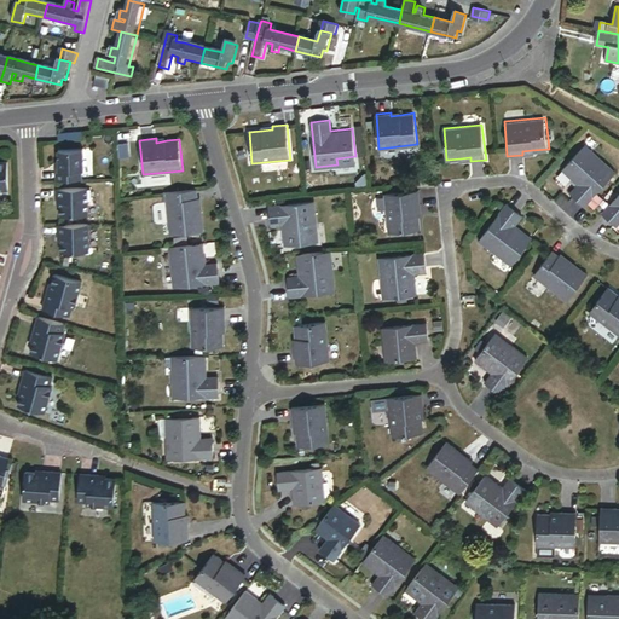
[(595,160),(599,156),(585,143),(582,148),(595,160)]
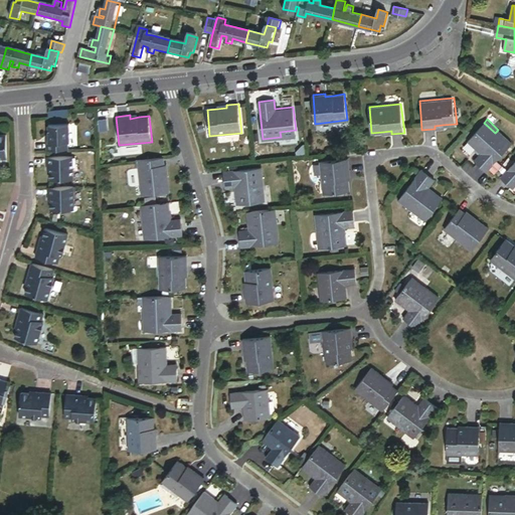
[(512,142),(498,130),(495,133),(484,123),(469,139),(481,151),(474,159),(486,171),(512,142)]
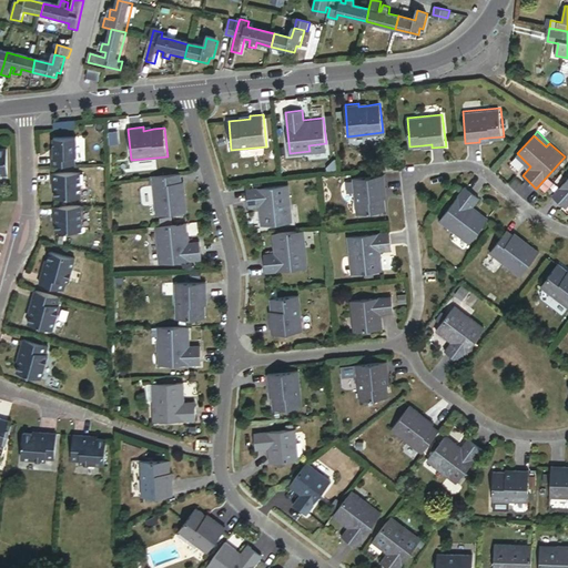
[(52,160),(53,168),(77,166),(77,159),(79,159),(78,139),(56,139),(56,150),(56,160),(52,160)]
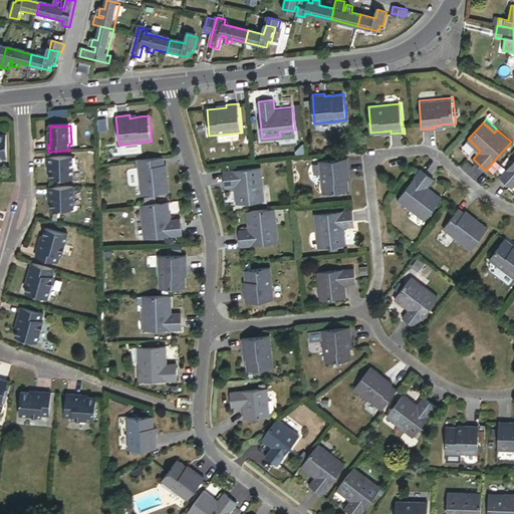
[(7,136),(0,136),(0,159),(8,159),(7,136)]
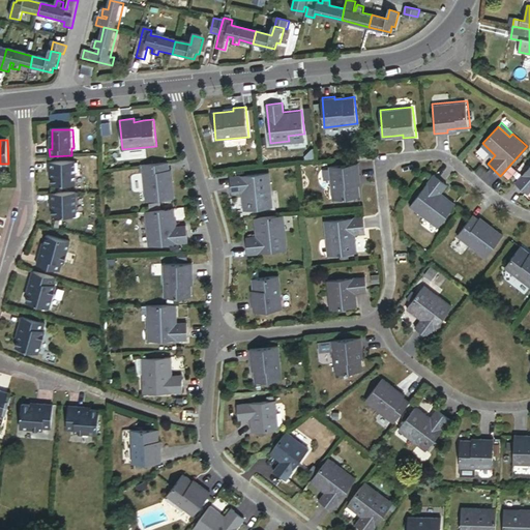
[(170,160),(143,164),(146,200),(176,197),(174,181),(172,181),(170,168),(170,160)]
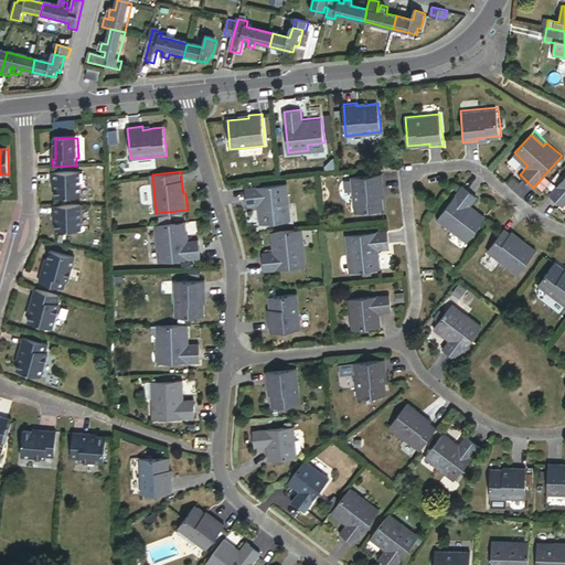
[(384,209),(383,195),(382,187),(385,187),(383,172),(351,177),(355,212),(384,209)]
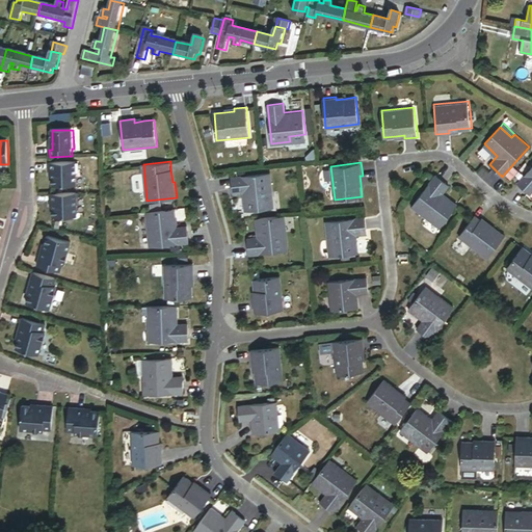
[(52,173),(53,179),(53,188),(76,188),(76,163),(50,164),(50,173),(52,173)]
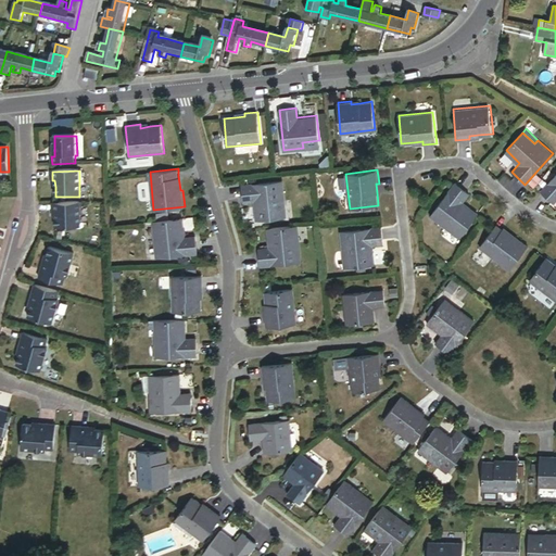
[(555,174),(543,189),(555,201),(555,200),(555,174)]
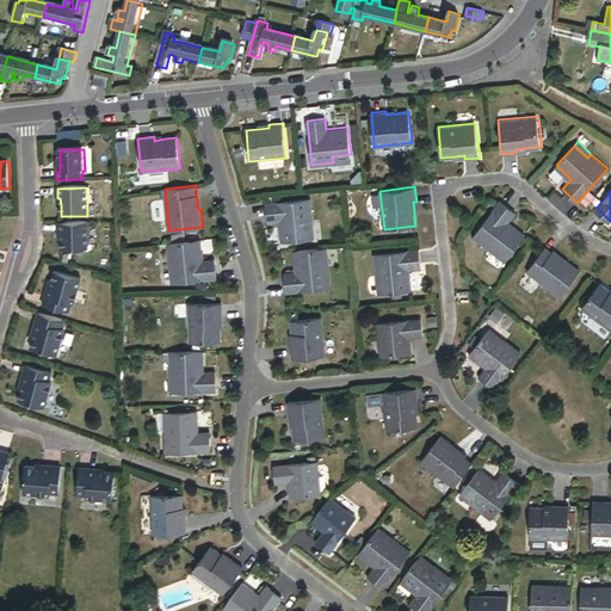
[(282,241),(310,238),(308,220),(313,220),(310,198),(265,203),(267,222),(278,221),(282,241)]
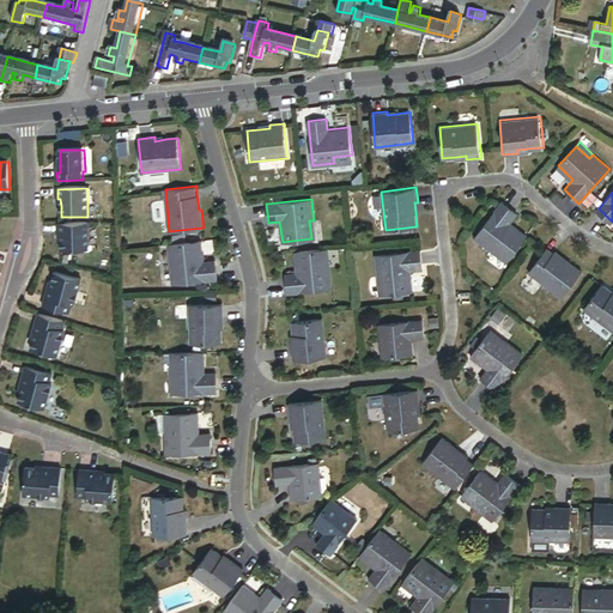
[(474,237),(492,250),(496,247),(510,258),(527,235),(510,222),(517,213),(503,201),(474,237)]
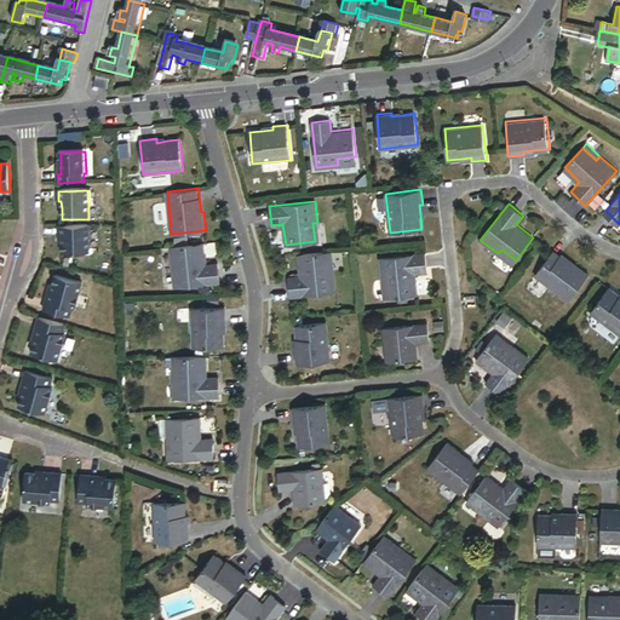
[(90,227),(58,228),(58,237),(62,237),(62,245),(62,256),(90,256),(90,227)]
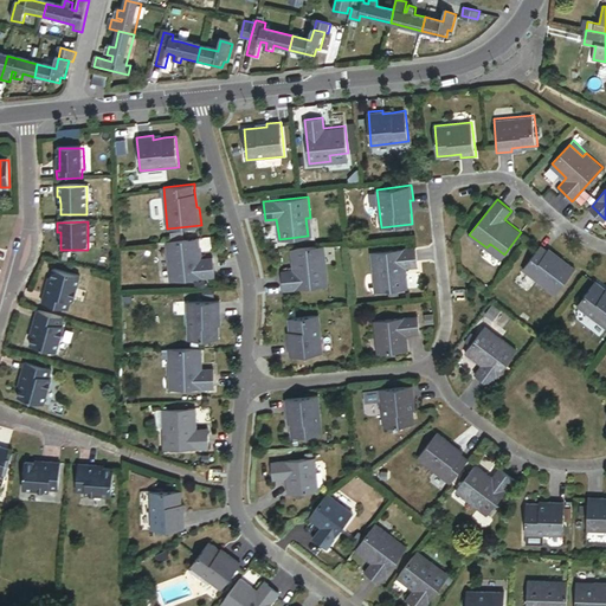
[(201,258),(199,237),(173,240),(174,257),(168,257),(171,282),(217,277),(216,257),(201,258)]
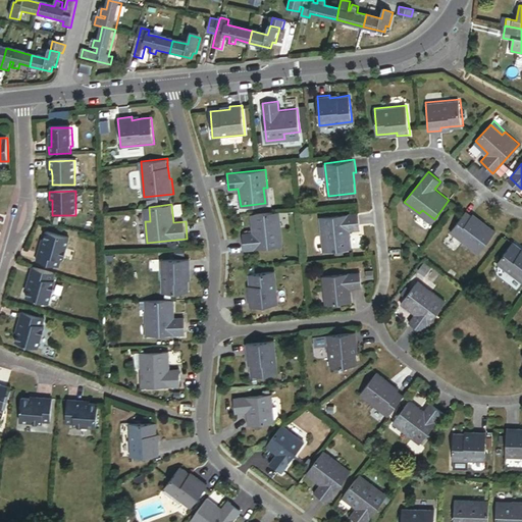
[(422,210),(419,213),(431,223),(434,219),(422,210)]
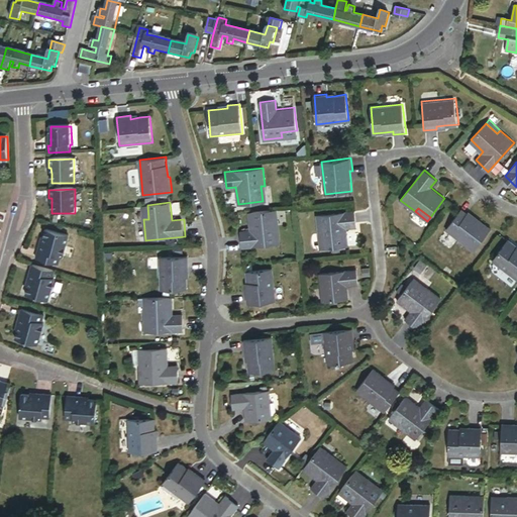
[(276,225),(274,209),(248,212),(251,229),(240,230),(242,246),(282,243),(280,224),(276,225)]
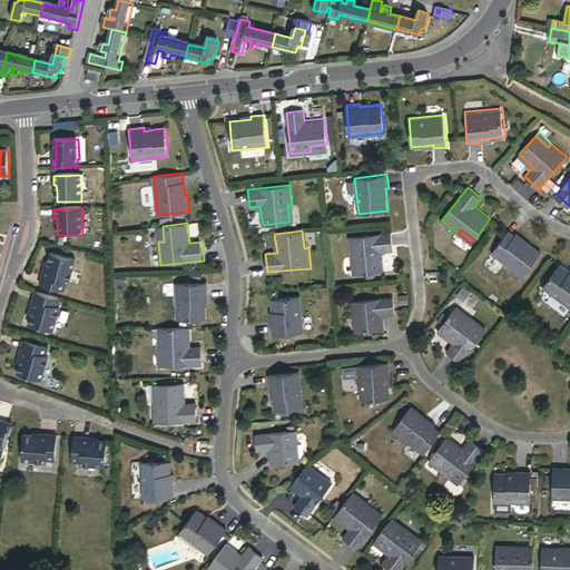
[(542,253),(529,242),(527,245),(517,236),(509,231),(492,253),(523,277),(542,253)]
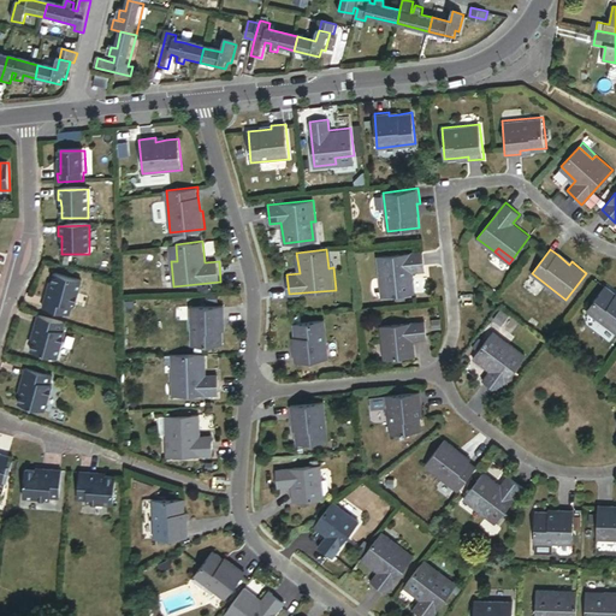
[(378,255),(380,277),(385,277),(388,295),(398,294),(407,294),(418,292),(415,271),(426,268),(424,250),(378,255)]
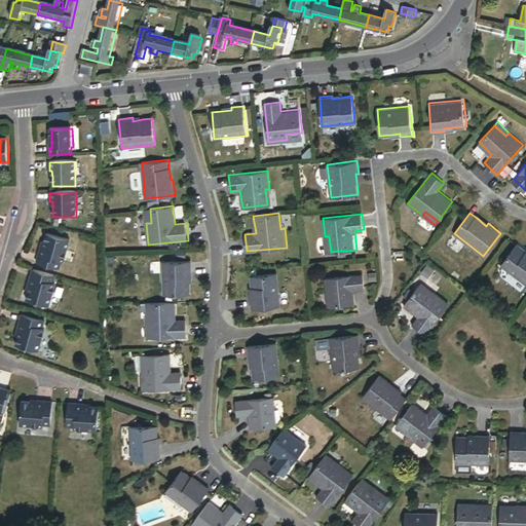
[(486,226),(488,223),(479,216),(477,218),(486,226)]
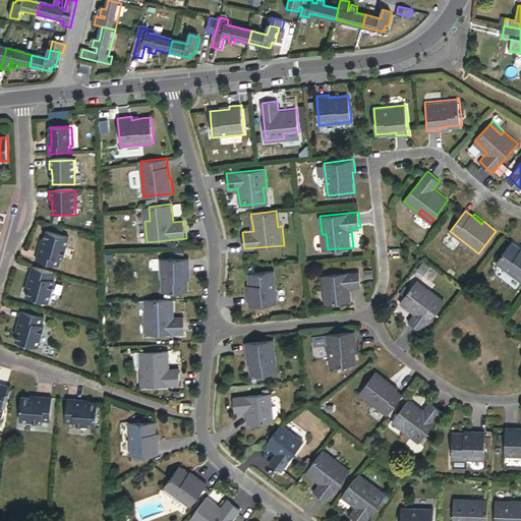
[(48,233),(45,240),(48,241),(46,247),(44,246),(41,245),(37,261),(59,268),(61,261),(64,262),(70,239),(48,233)]
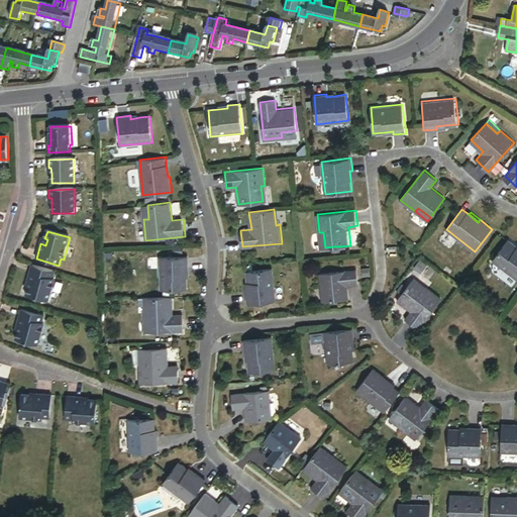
[(516,245),(516,246),(508,239),(492,261),(516,279),(516,245)]
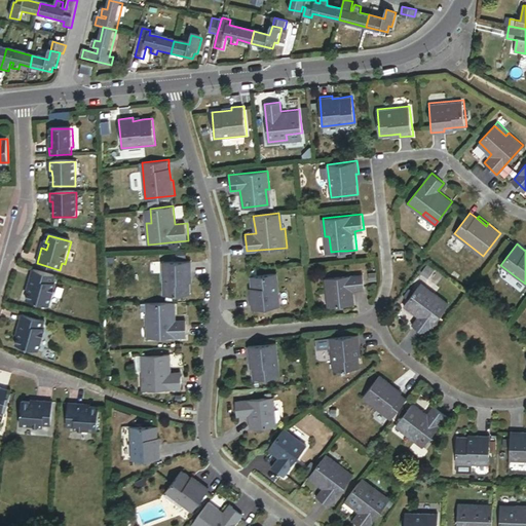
[(189,293),(188,282),(188,272),(191,272),(191,260),(162,261),(163,294),(189,293)]
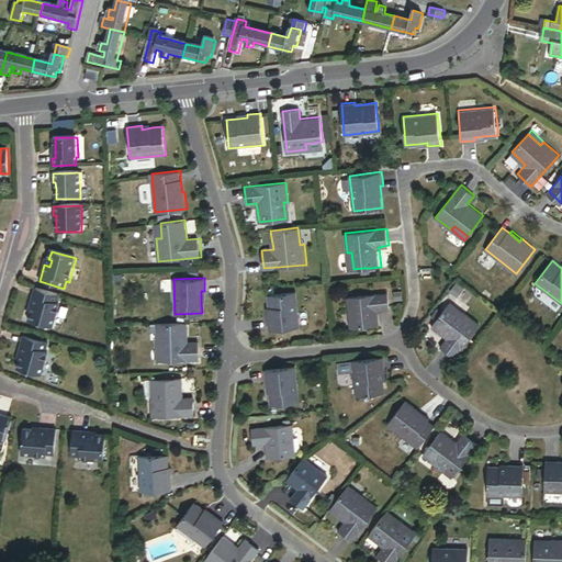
[(56,303),(58,294),(34,289),(30,305),(32,305),(34,306),(33,313),(30,312),(27,321),(53,327),(59,304),(56,303)]
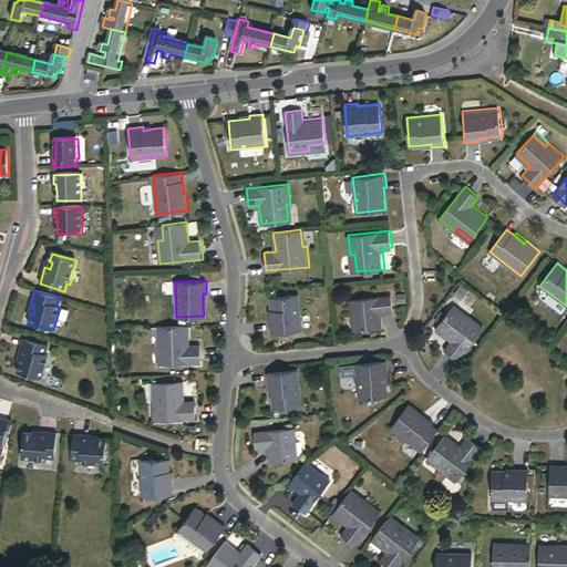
[(299,295),(270,297),(271,311),(268,311),(270,333),(302,330),(299,295)]
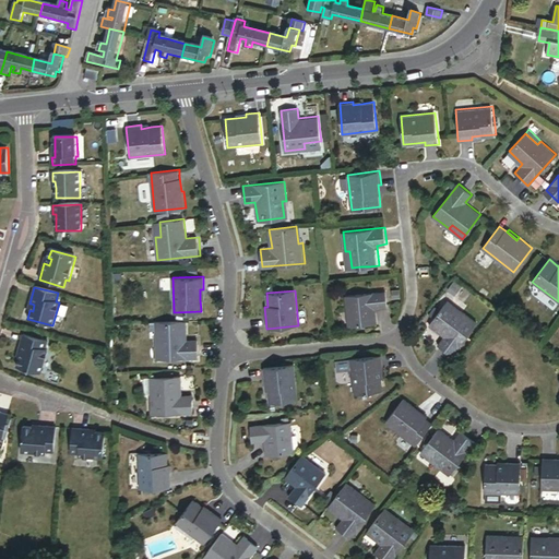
[(400,290),(390,292),(391,299),(400,298),(400,290)]
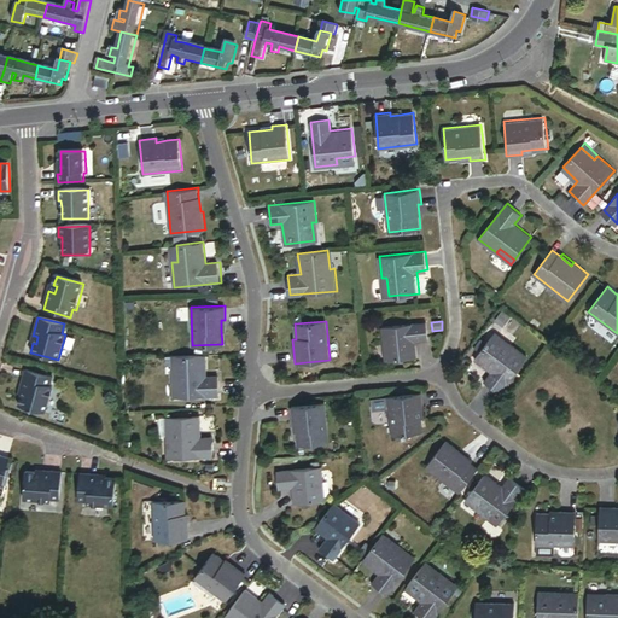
[(384,360),(412,357),(410,340),(414,340),(427,339),(425,322),(380,326),(384,360)]
